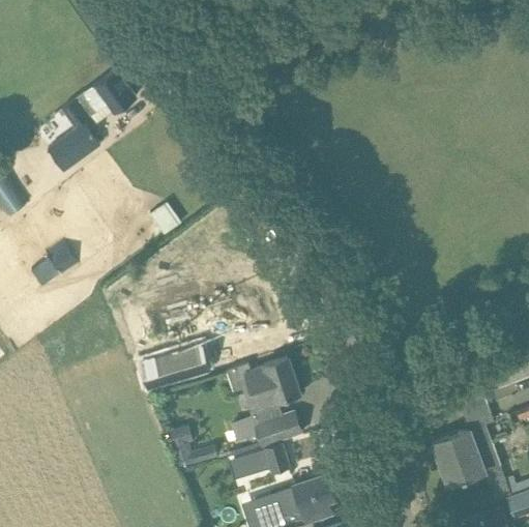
[(136,96),(116,69),(61,109),(75,127),(106,105),(113,113),(136,96)]
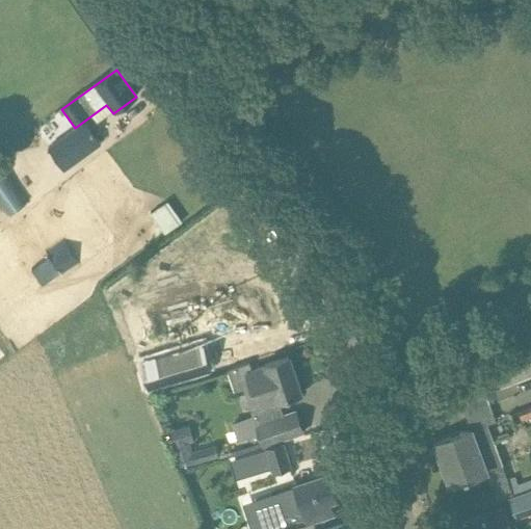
[(100,146),(84,123),(47,150),(63,172),(100,146)]
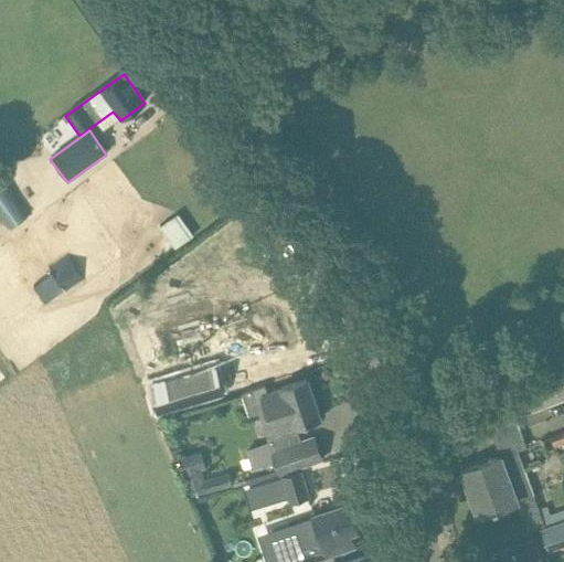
[(0,218),(10,232),(28,219),(0,179),(0,218)]
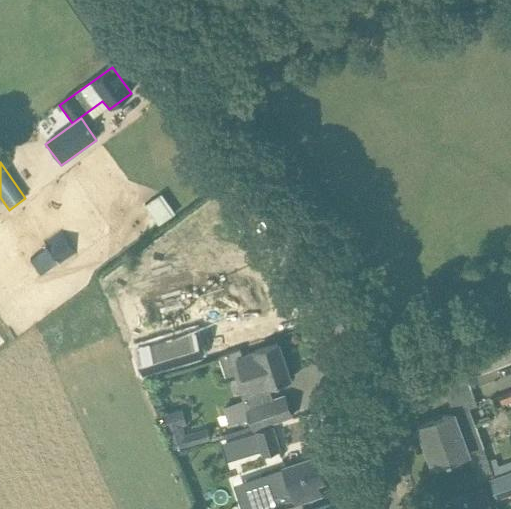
[(47,252),(56,266),(73,255),(65,241),(47,252)]
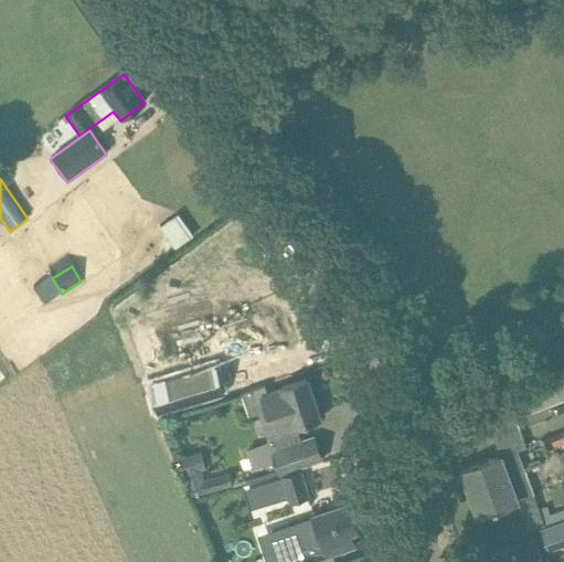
[(284,309),(233,325),(241,349),(245,347),(248,357),(255,354),(259,369),(287,360),(283,346),(294,342),(284,309)]
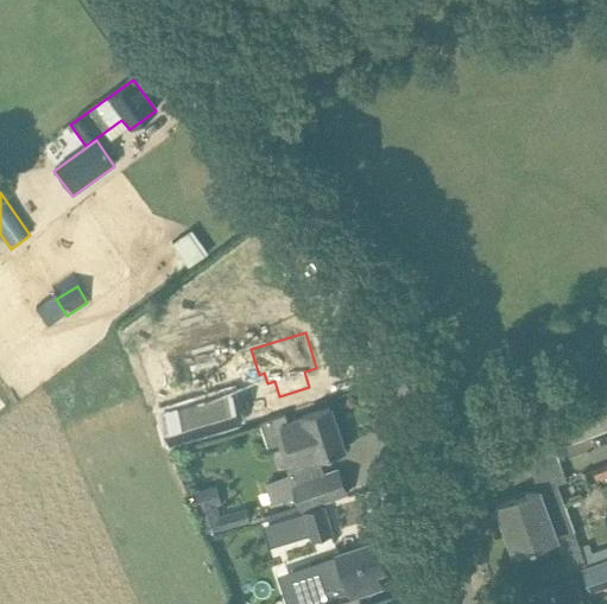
[(231,394),(159,417),(168,440),(169,446),(240,425),(231,394)]
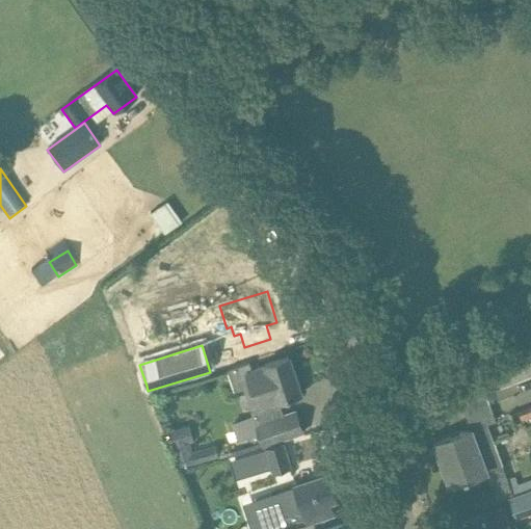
[(300,396),(288,360),(263,368),(264,369),(245,375),(257,410),(275,403),(275,404),(277,403),(300,396)]
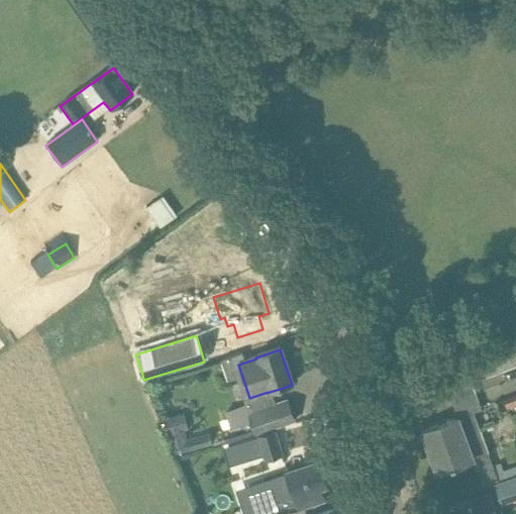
[(515,352),(466,371),(472,387),(515,371),(515,352)]
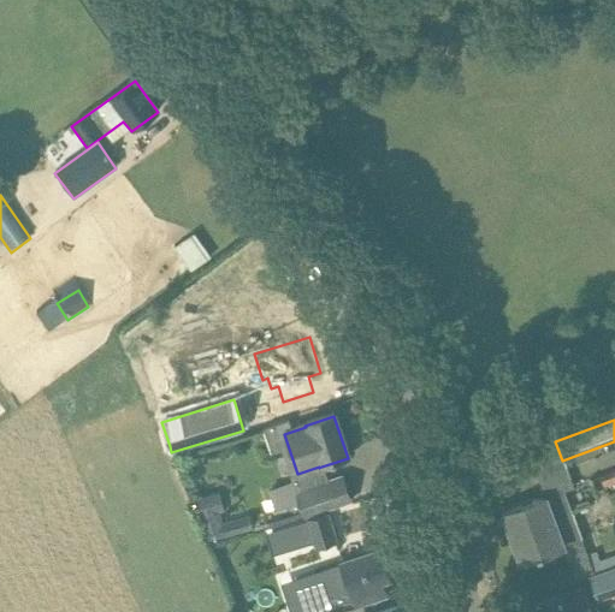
[(573,489),(562,461),(555,441),(526,452),(543,500),(563,493),(573,489)]
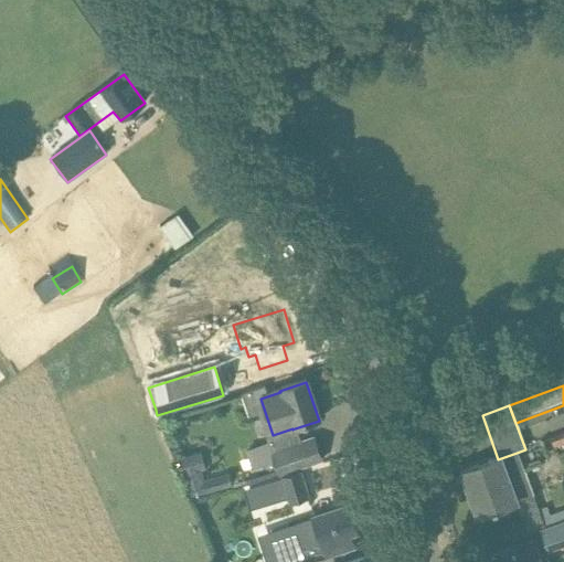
[(267,444),(245,452),(252,472),(274,464),(278,476),(300,469),(321,462),(314,439),(300,444),(296,433),(267,443),(267,444)]
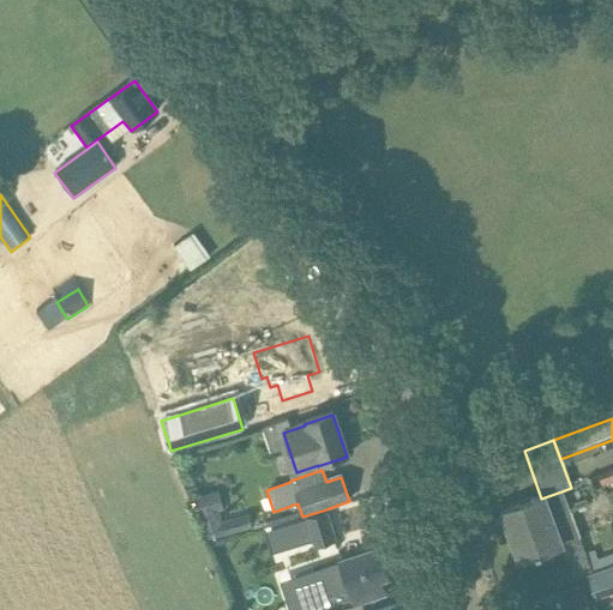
[(612,482),(612,471),(598,477),(601,487),(612,482)]
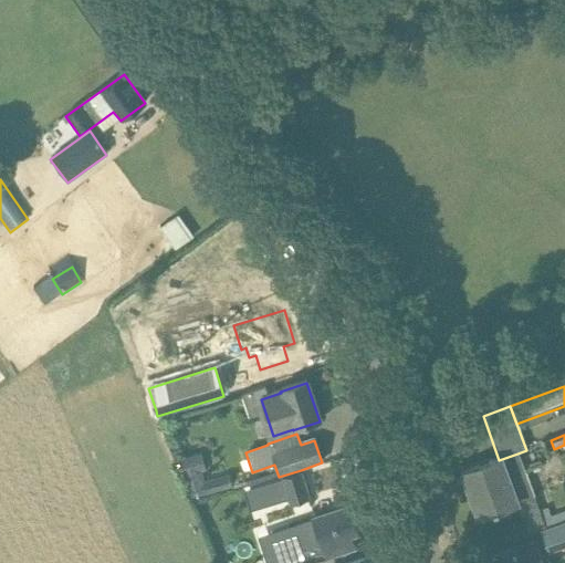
[(483,466),(462,473),(479,519),(493,513),(494,515),(499,513),(498,512),(515,506),(518,504),(519,509),(535,503),(527,483),(518,454),(499,460),(483,466)]
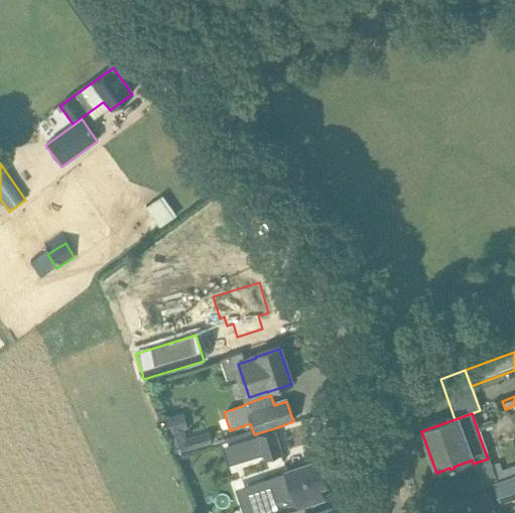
[(173,457),(190,453),(179,416),(161,422),(166,437),(167,436),(173,457)]
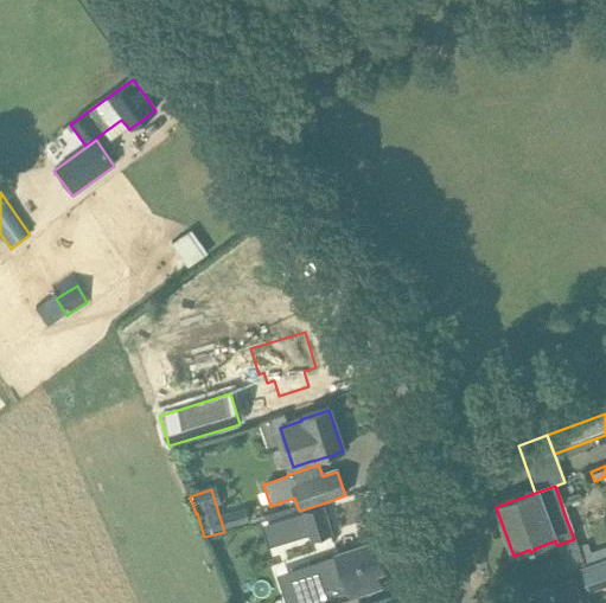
[(332,536),(323,507),(265,525),(270,545),(306,534),(310,543),(332,536)]
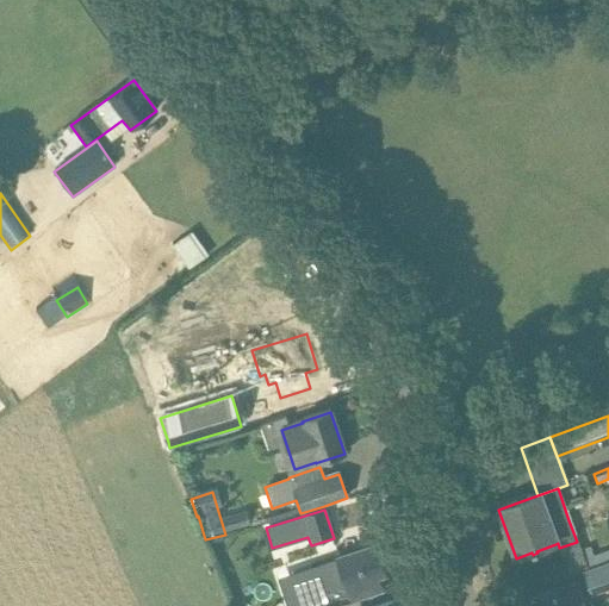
[(577,542),(559,548),(570,576),(583,570),(585,574),(589,573),(586,567),(577,542)]
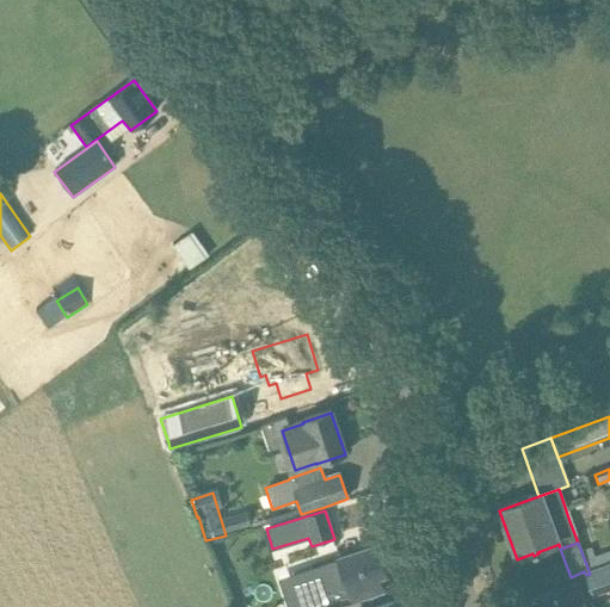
[(337,561),(290,576),(301,606),(316,606),(347,596),(350,602),(384,592),(381,581),(387,580),(376,546),(353,553),(337,559),(337,561)]
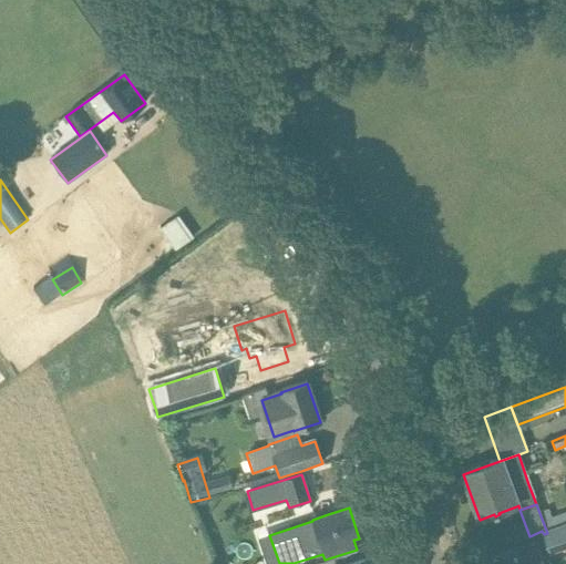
[(544,534),(542,535),(549,556),(565,550),(565,526),(547,533),(544,534)]
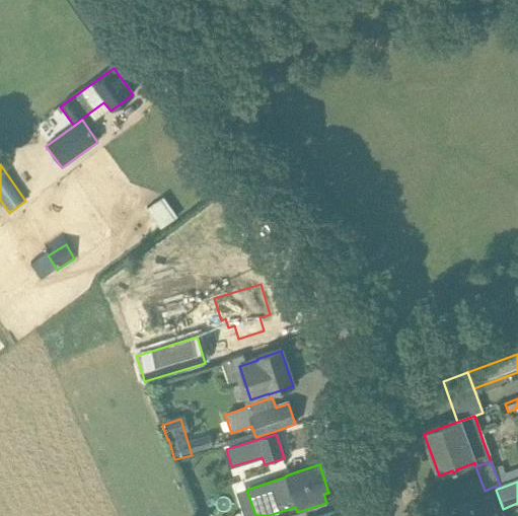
[(498,515),(491,495),(447,510),(448,515),(498,515)]
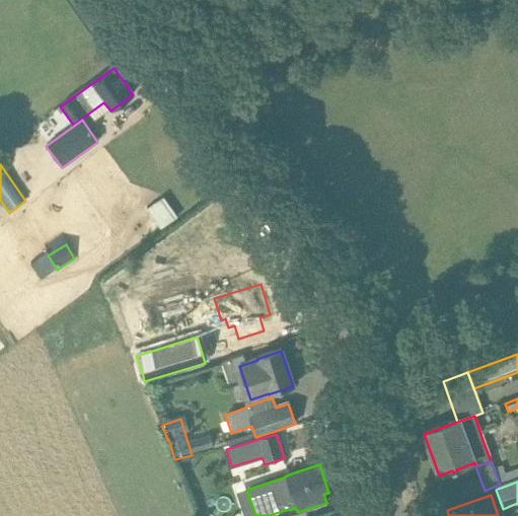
[(215,510),(217,515),(232,515),(229,505),(215,510)]
